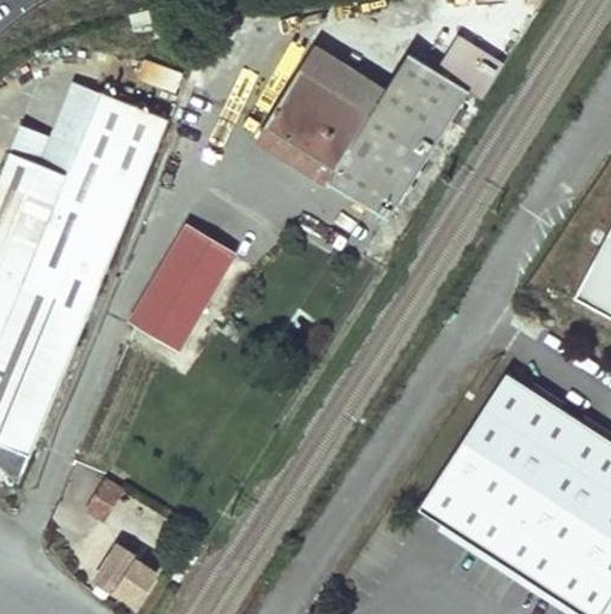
[(489,89),(510,58),(467,27),(444,58),(489,89)]
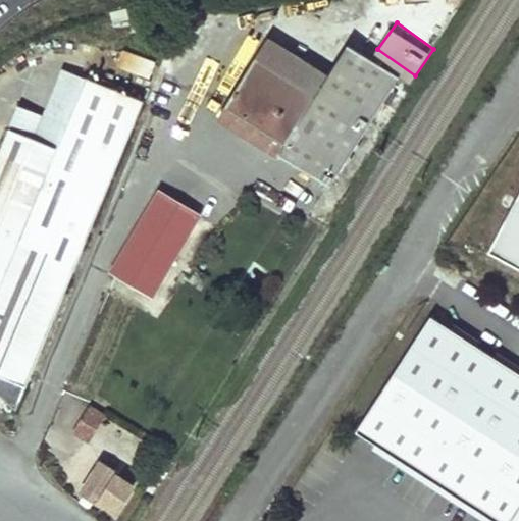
[(326,77),(266,39),(216,117),(325,189),(399,79),(348,46),(326,77)]
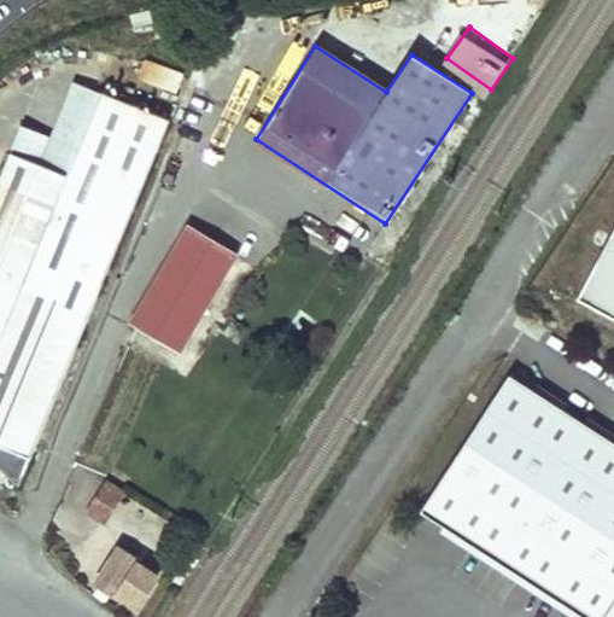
[(148,56),(142,75),(182,87),(187,68),(148,56)]
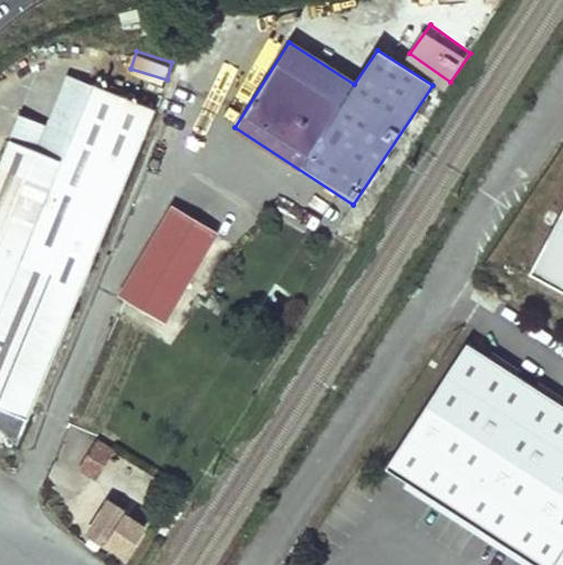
[(91,85),(66,75),(35,153),(59,161),(91,85)]
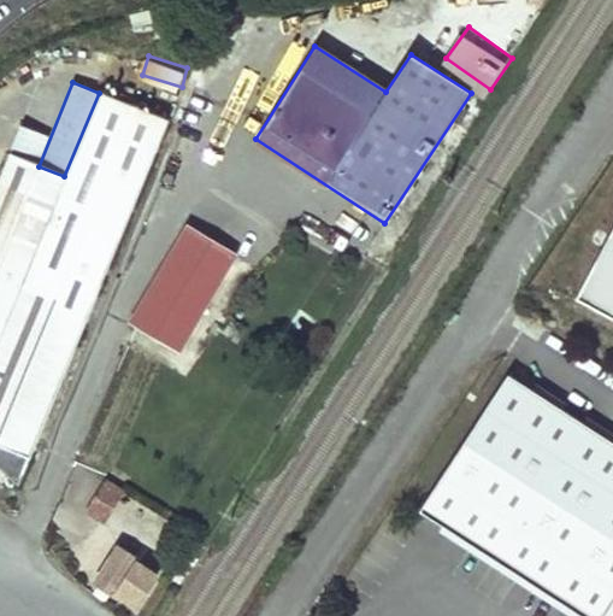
[(168,121),(99,93),(64,176),(39,166),(9,154),(0,175),(0,447),(28,459),(168,121)]
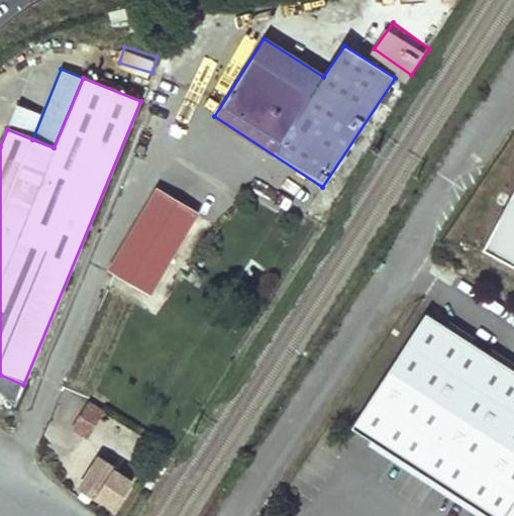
[(40,119),(15,108),(7,129),(32,139),(40,119)]
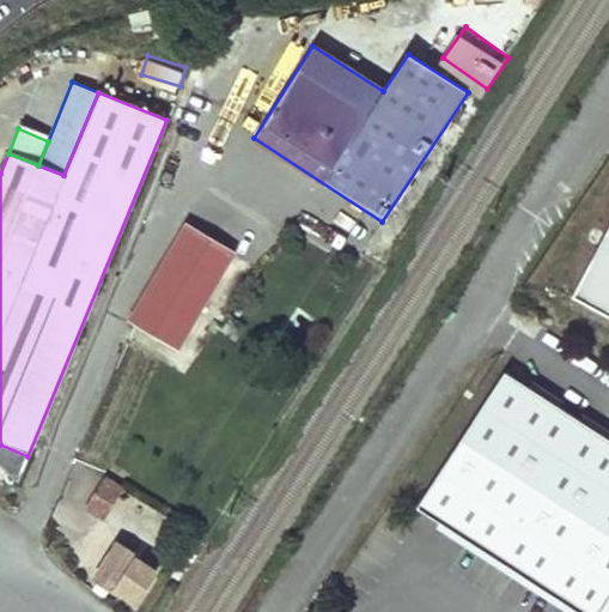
[(608,229),(574,294),(608,310),(608,229)]
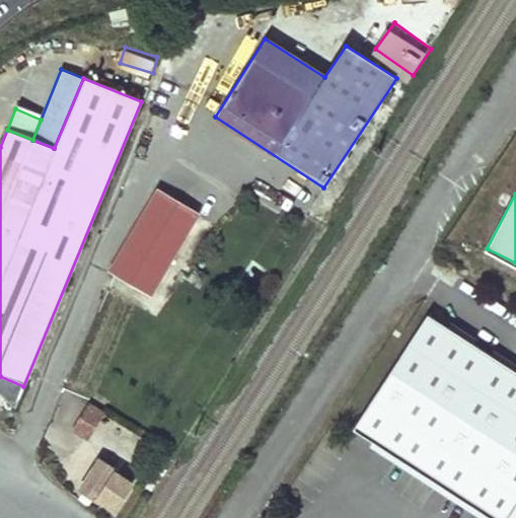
[(152,198),(109,278),(150,300),(193,219),(152,198)]
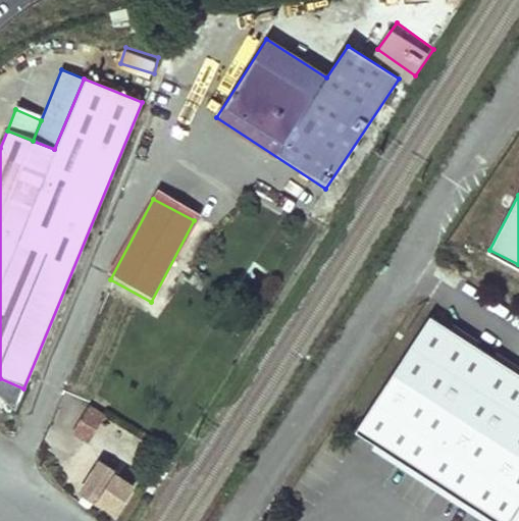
[(499,520),(518,520),(518,371),(431,316),(359,431),(499,520)]
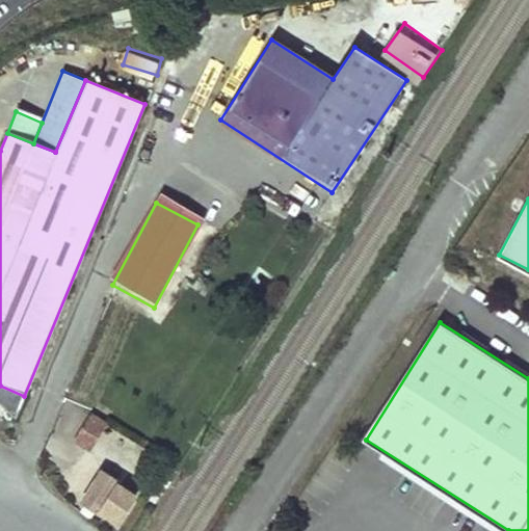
[(76,441),(89,448),(105,422),(91,415),(88,417),(77,410),(65,431),(78,437),(76,441)]
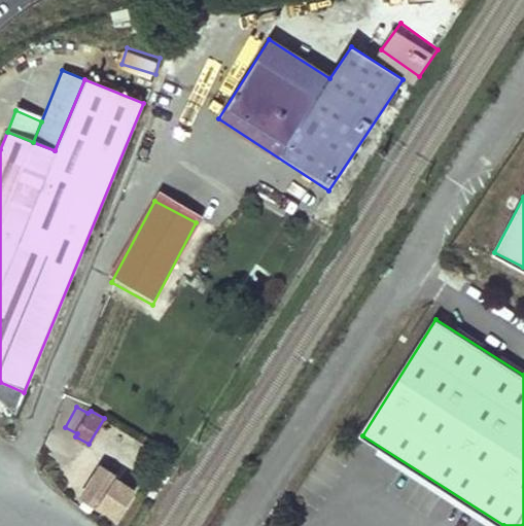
[(123,476),(103,464),(83,496),(102,509),(103,505),(119,516),(137,487),(120,479),(123,476)]
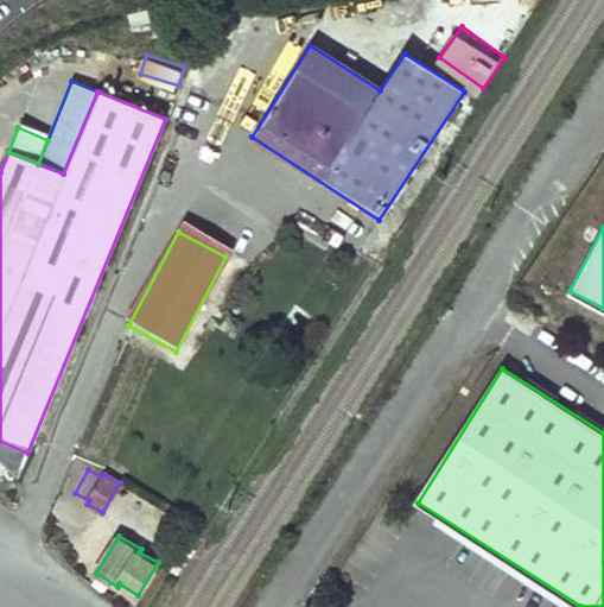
[(178,557),(172,569),(182,575),(189,564),(178,557)]
